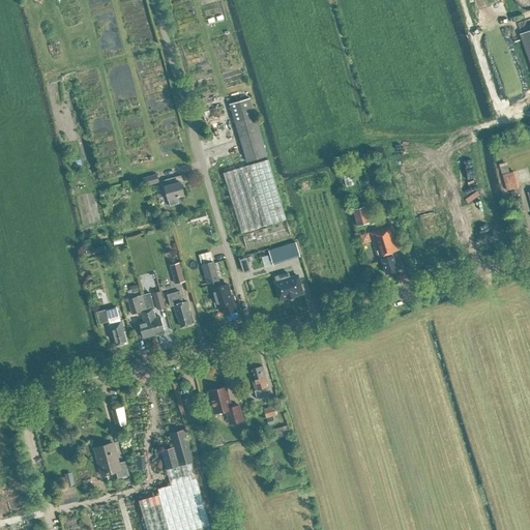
[(529,0),(509,0),(512,6),(518,10),(524,12),(529,12),(529,11),(529,0)]
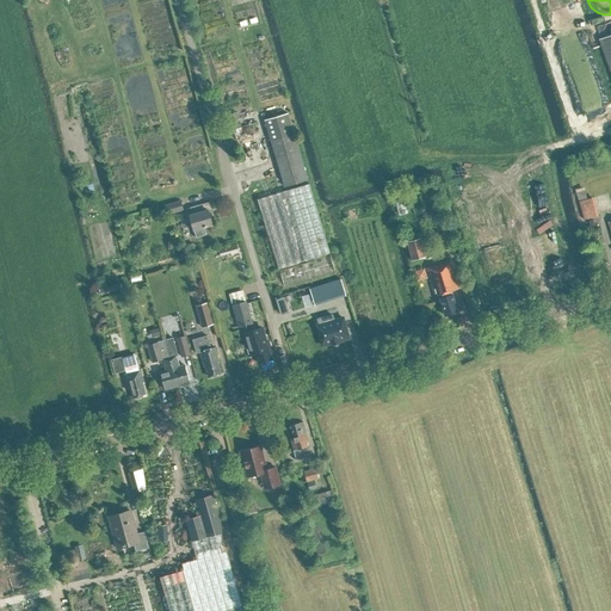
[(610,34),(599,39),(610,74),(610,34)]
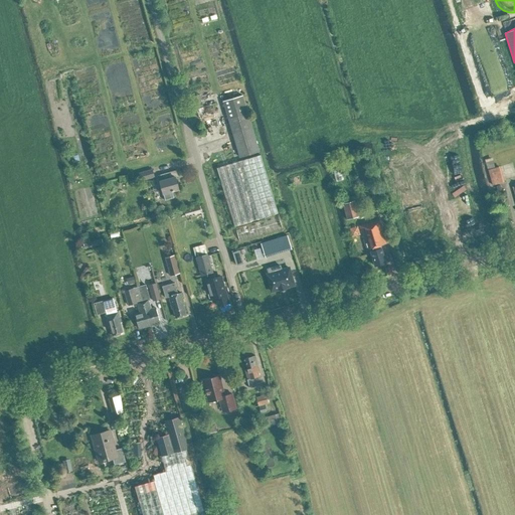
[(239,157),(259,151),(241,96),(222,102),(239,157)]
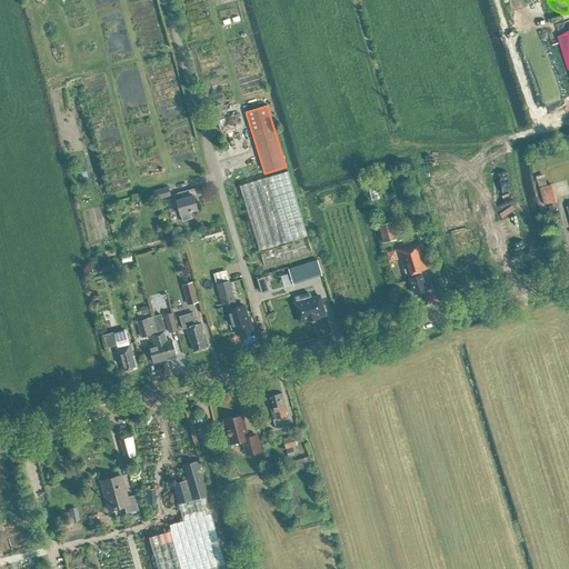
[(259,249),(307,235),(288,171),(239,185),(259,249)]
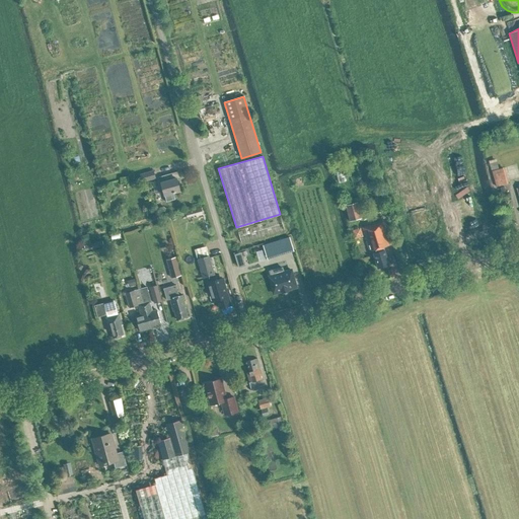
[(499,168),(496,158),(489,160),(496,186),(508,182),(504,167),(499,168)]
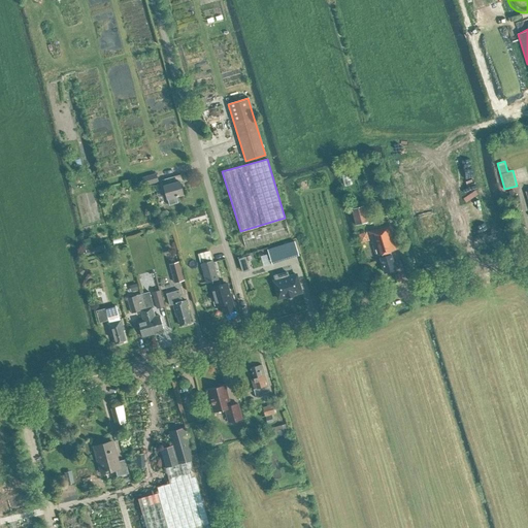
[(144,185),(158,180),(156,173),(141,177),(144,185)]
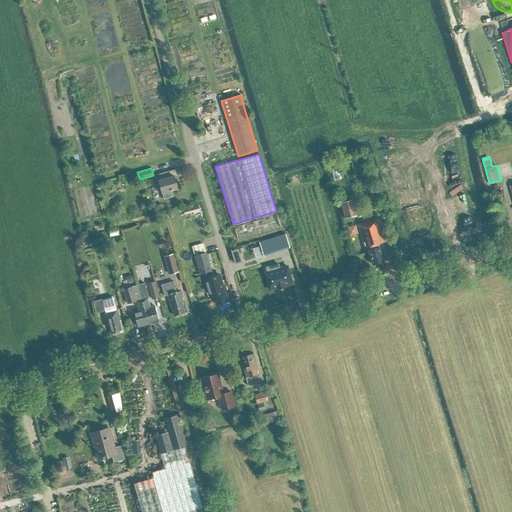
[(164,199),(173,196),(171,190),(177,188),(174,176),(177,175),(175,169),(159,173),(161,179),(158,180),(164,199)]
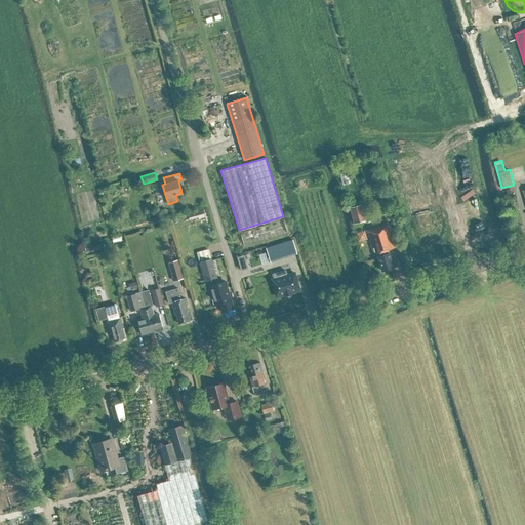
[(354,224),(366,220),(362,204),(350,207),(354,224)]
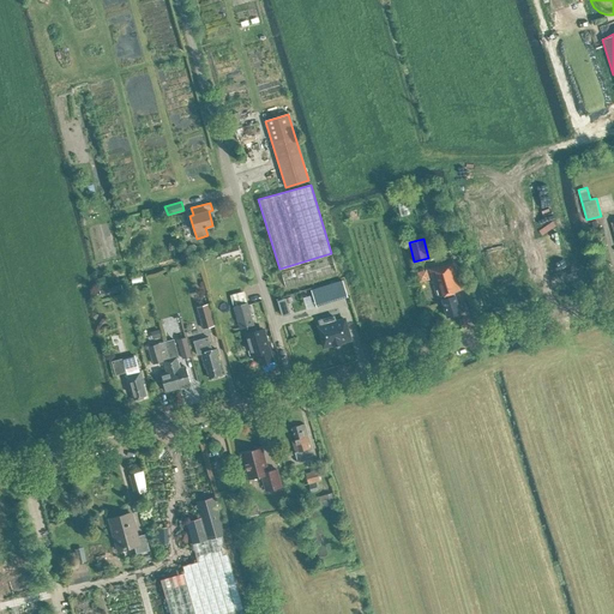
[(223,257),(242,252),(240,244),(221,248),(223,257)]
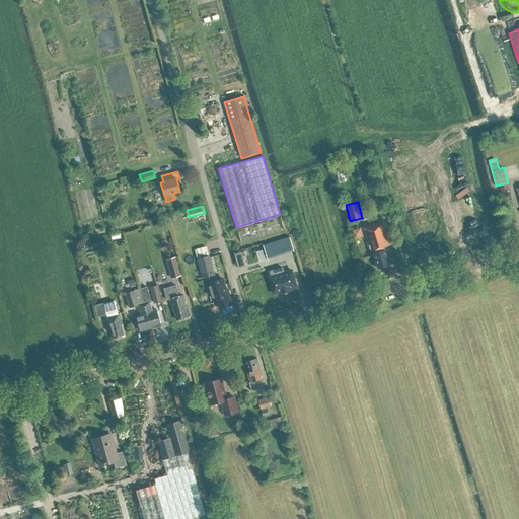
[(239,227),(241,237),(285,229),(284,220),(239,227)]
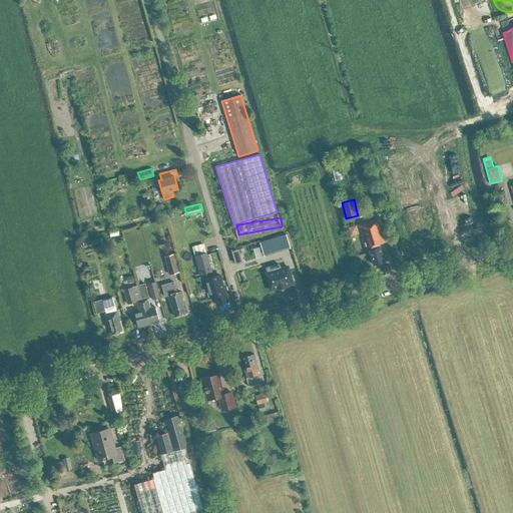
[(384,262),(379,244),(385,242),(378,218),(358,224),(365,248),(368,247),(373,265),(384,262)]
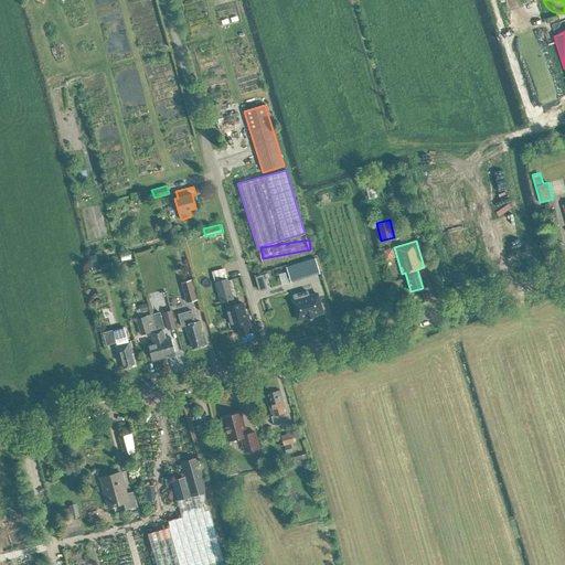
[(172,251),(170,242),(161,244),(163,253),(172,251)]
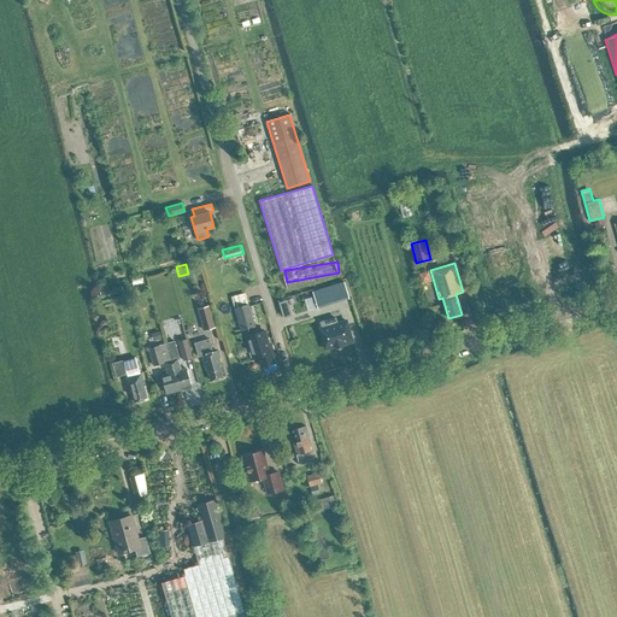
[(346,278),(313,289),(319,305),(351,295),(346,278)]
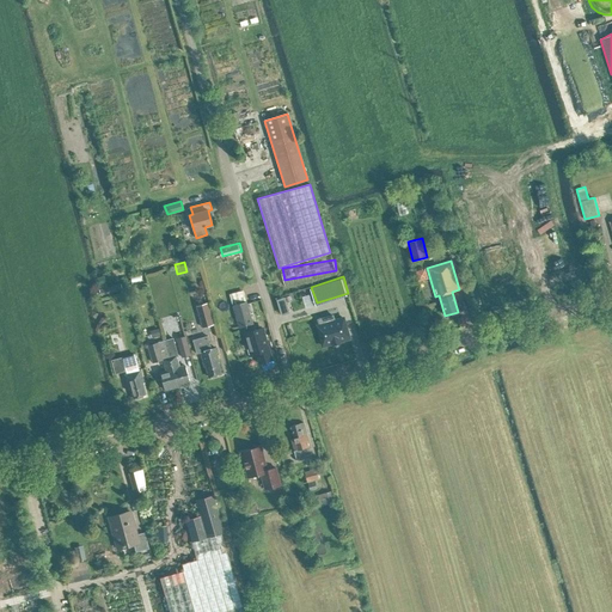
[(102,295),(117,291),(116,288),(121,287),(120,283),(99,288),(102,295)]
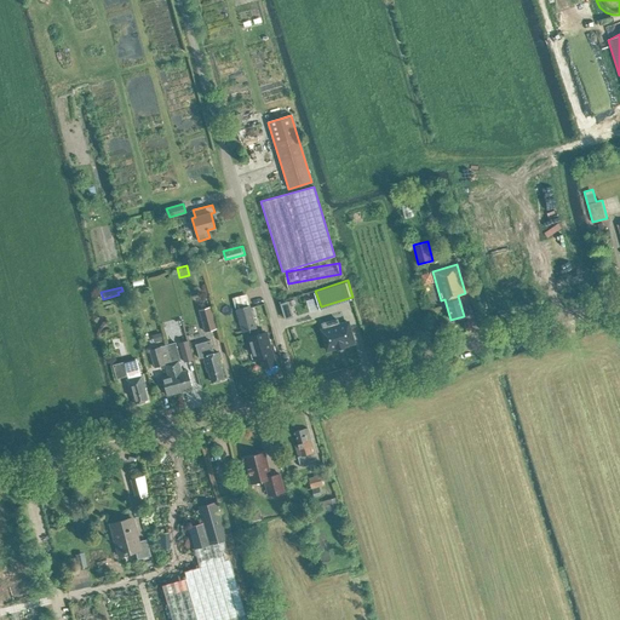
[(227,299),(224,291),(212,294),(217,311),(225,309),(227,299)]
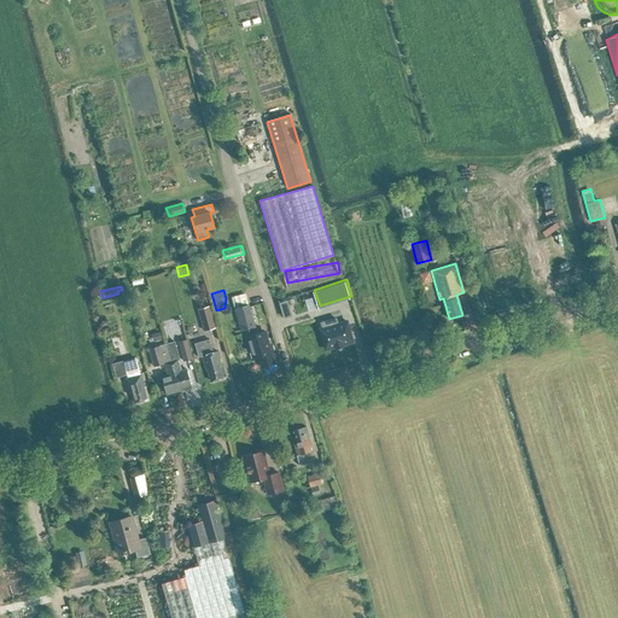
[(302,316),(318,313),(313,299),(307,302),(308,305),(299,307),(302,316)]
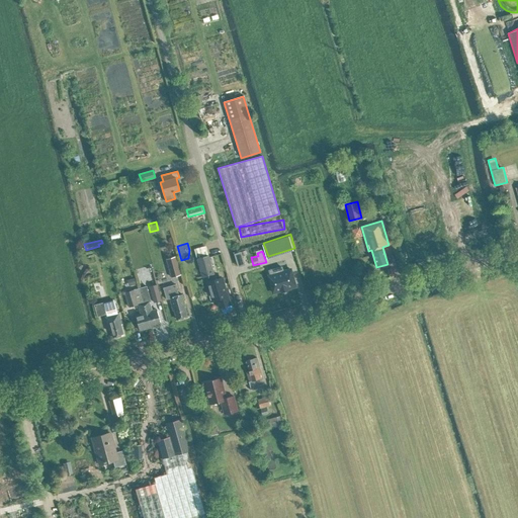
[(201,277),(214,274),(209,255),(196,258),(198,267),(195,268),(197,278),(201,277)]
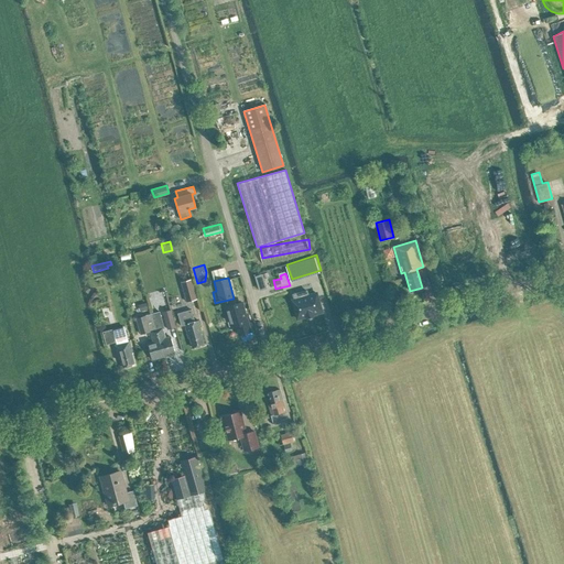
[(186,302),(197,299),(192,279),(181,282),(186,302)]
